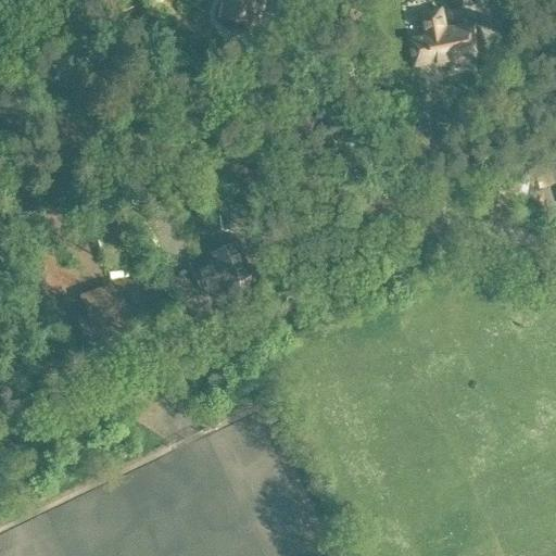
[(228,0),(228,3),(223,2),(219,20),(236,23),(235,25),(235,26),(236,28),(236,29),(237,30),(238,32),(239,33),(240,34),(242,35),(243,35),(245,35),(248,35),(250,33),(251,32),(252,30),(253,29),(253,28),(253,26),(256,9),(260,10),(261,0),(228,0)]
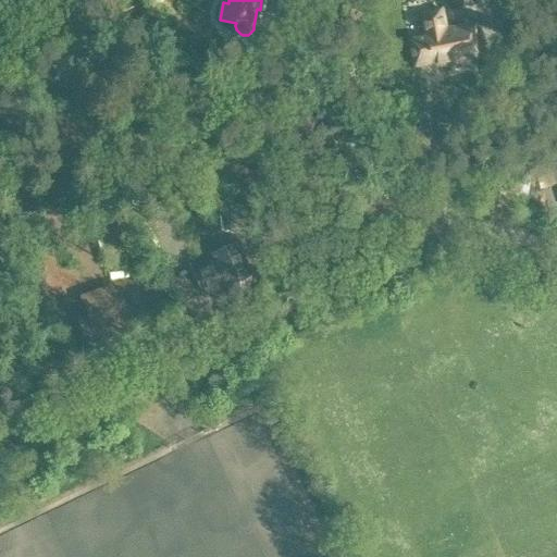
[(277,0),(274,19),(289,21),(293,0),(277,0)]
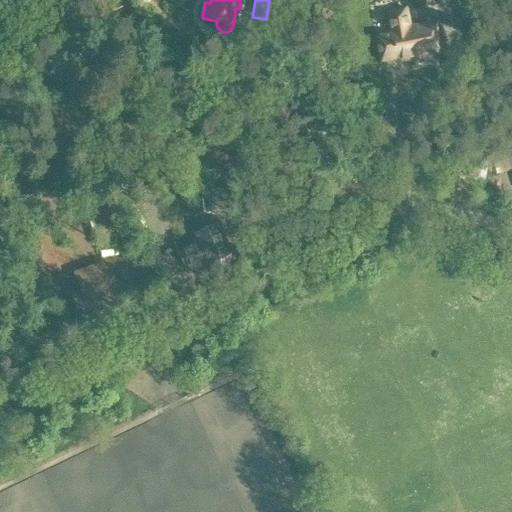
[(411,0),(414,13),(435,8),(434,2),(445,0),(411,0)]
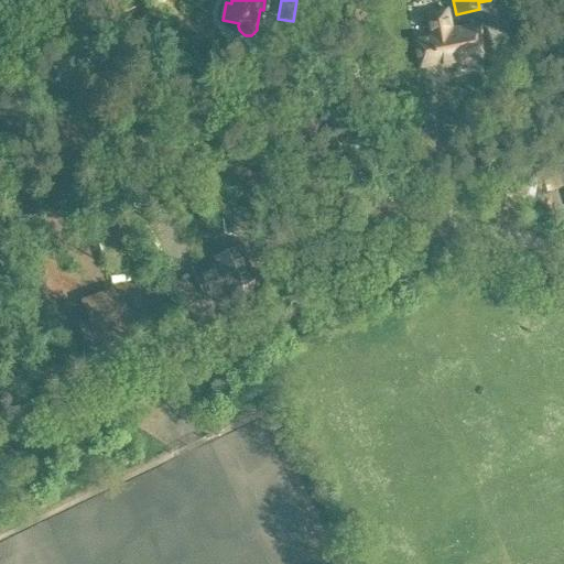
[(453,30),(448,9),(422,14),(427,41),(415,43),(420,68),(440,64),(441,68),(466,63),(484,60),(477,24),(453,30)]
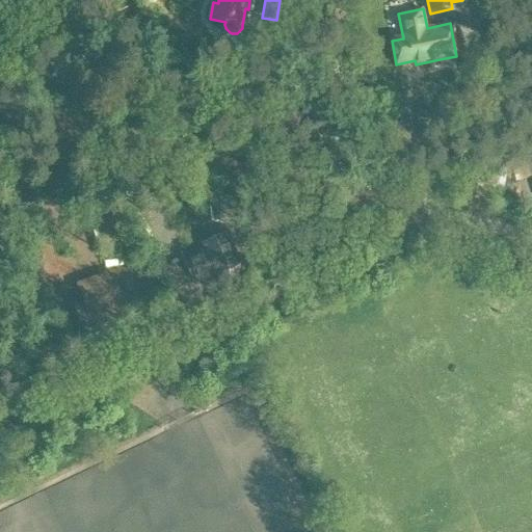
[(206,251),(184,260),(194,284),(240,265),(228,236),(204,246),(206,251)]
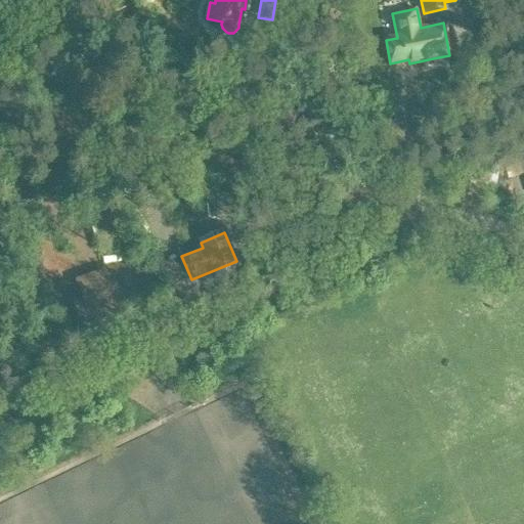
[(79,277),(92,316),(121,306),(107,267),(79,277)]
